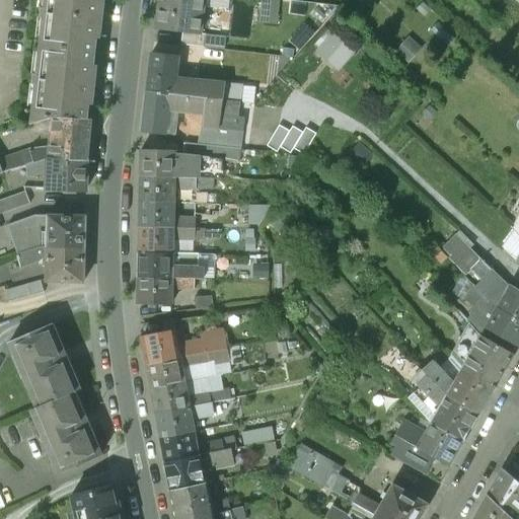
[(48,0),(43,45),(93,52),(94,38),(98,39),(102,0),(48,0)]
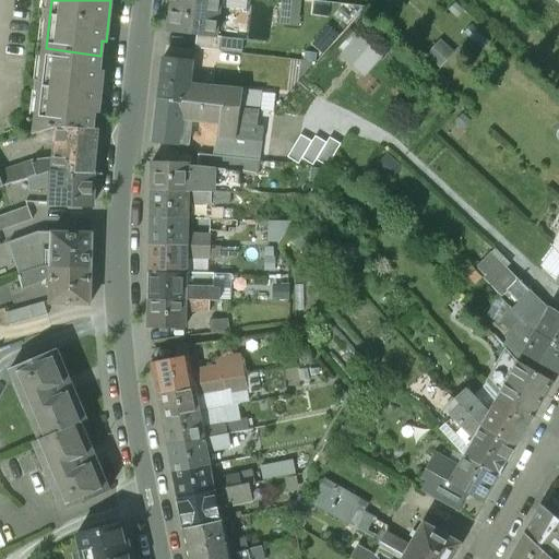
[(218,0),(173,0),(169,32),(197,35),(214,37),(215,34),(216,19),(218,0)]
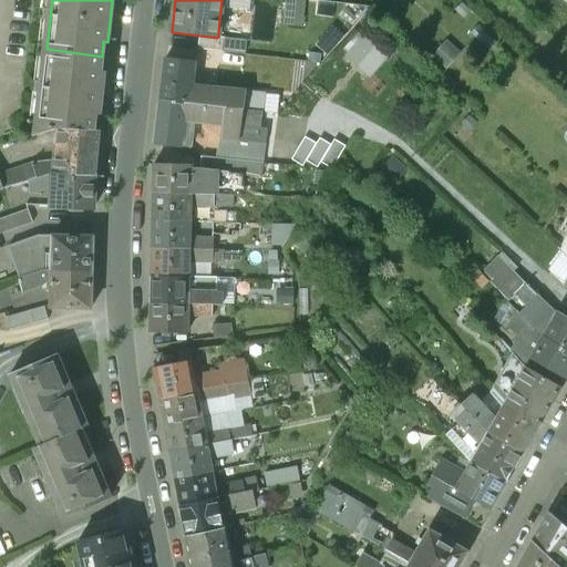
[(253,0),(222,0),(219,19),(245,21),(245,24),(250,26),(253,0)]
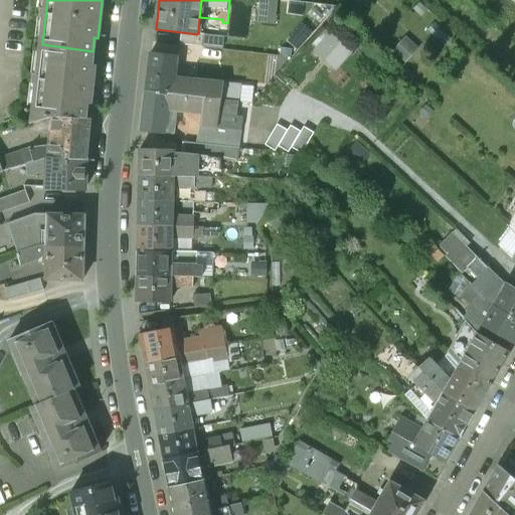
[(289,17),(289,0),(259,0),(259,16),(289,17)]
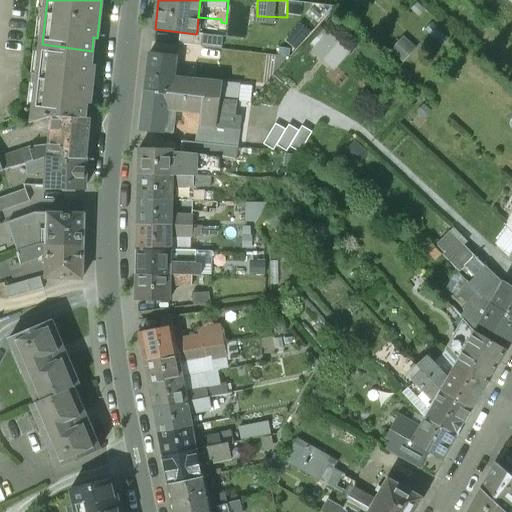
[(308,44),(335,67),(351,50),(324,26),(308,44)]
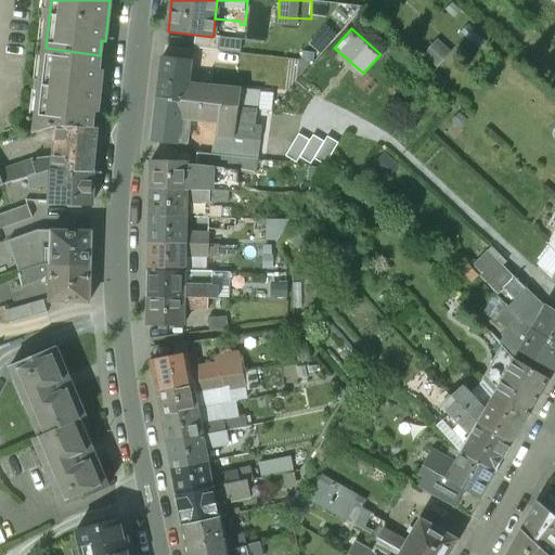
[(213,37),(195,35),(194,48),(218,50),(219,35),(214,34),(213,37)]
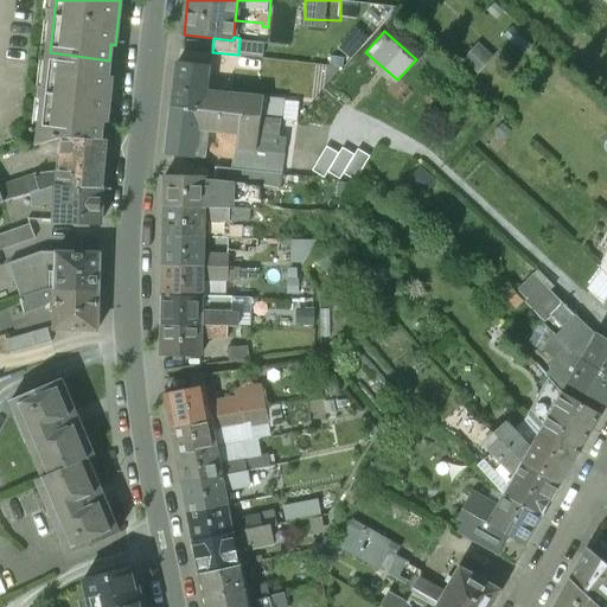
[(109,61),(50,52),(39,145),(62,138),(100,139),(102,122),(106,123),(112,77),(107,76),(109,61)]
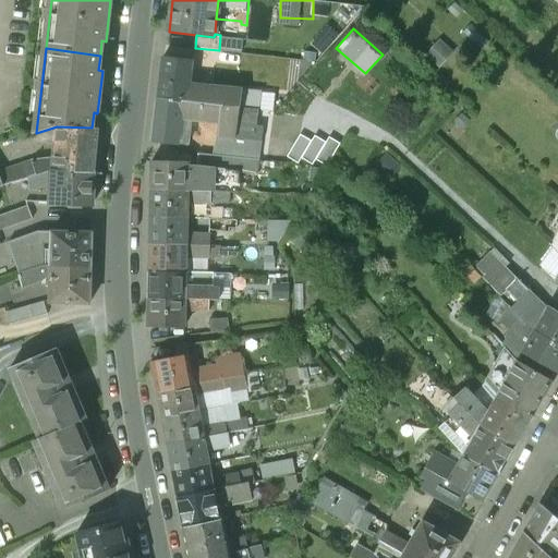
[(242,89),(187,84),(191,60),(162,57),(157,98),(240,107),(242,91),(242,89)]
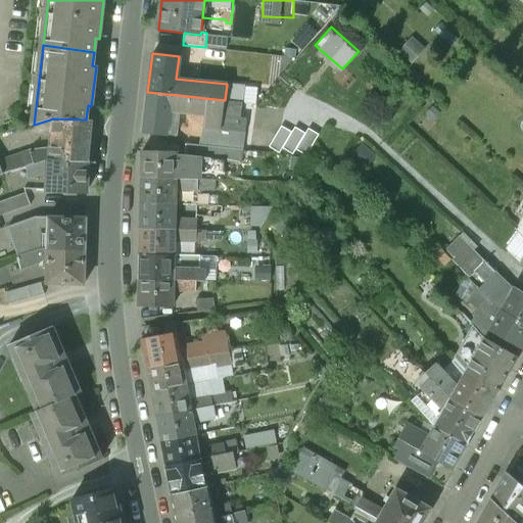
[(241,86),(227,85),(225,100),(239,101),(241,86)]
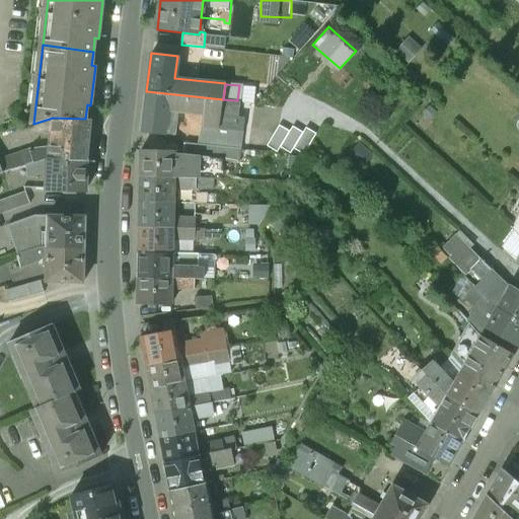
[(223,99),(146,91),(142,132),(172,135),(175,112),(203,114),(202,125),(221,127),(223,99)]
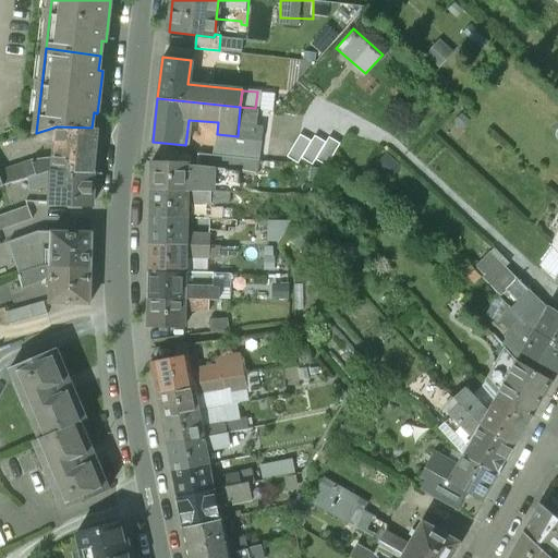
[(255,108),(240,107),(238,136),(262,140),(263,124),(256,124),(257,109),(255,108)]
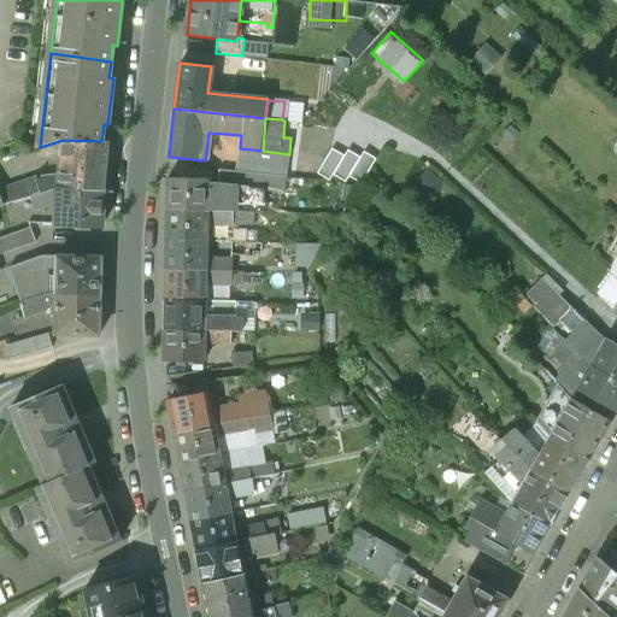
[(101,141),(63,140),(62,160),(56,160),(54,168),(62,168),(60,176),(35,178),(34,197),(59,188),(105,191),(109,142),(101,141)]
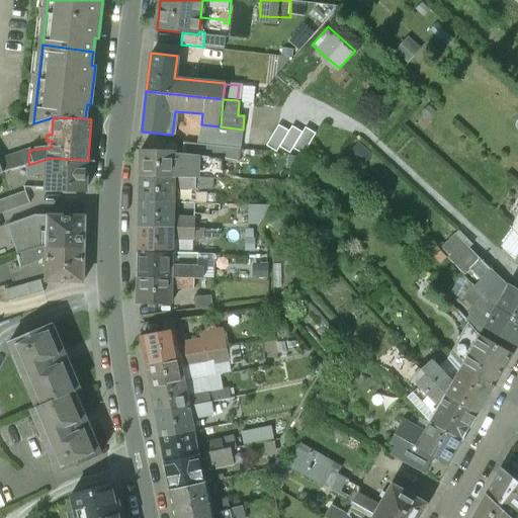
[(270,145),(288,151),(295,128),(277,122),(270,145)]
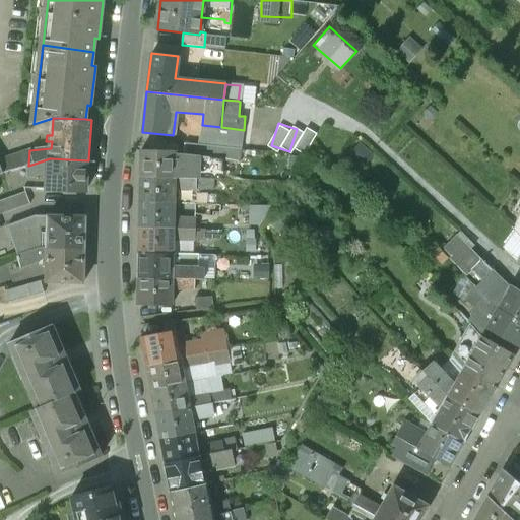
[(229,133),(212,131),(210,144),(217,145),(228,146),(229,133)]
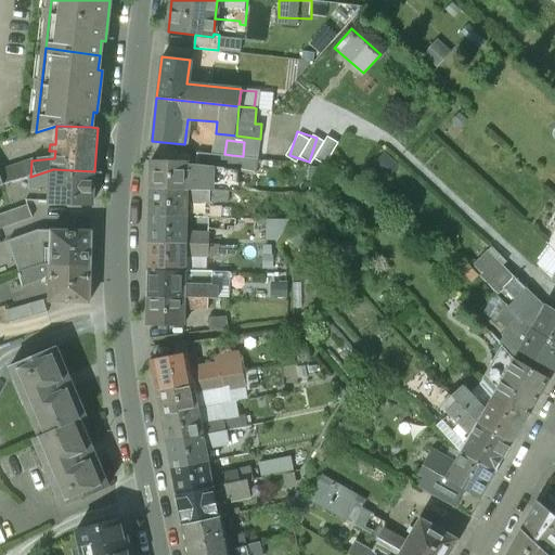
[(224,154),(198,151),(196,165),(230,168),(232,155),(224,154)]
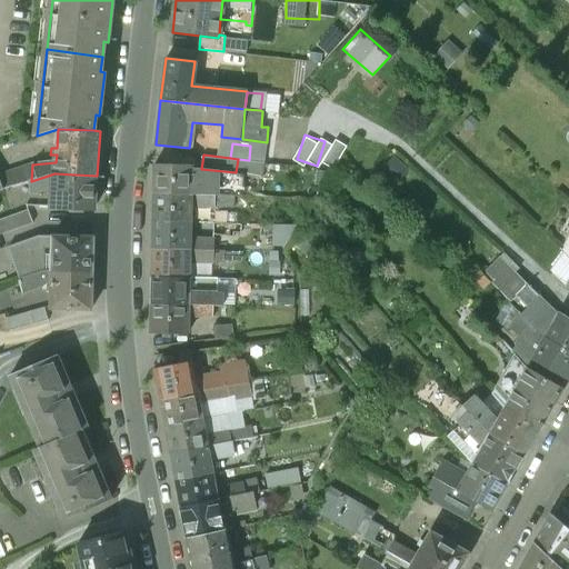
[(0,190),(13,186),(15,187),(31,181),(32,165),(0,175),(0,190)]
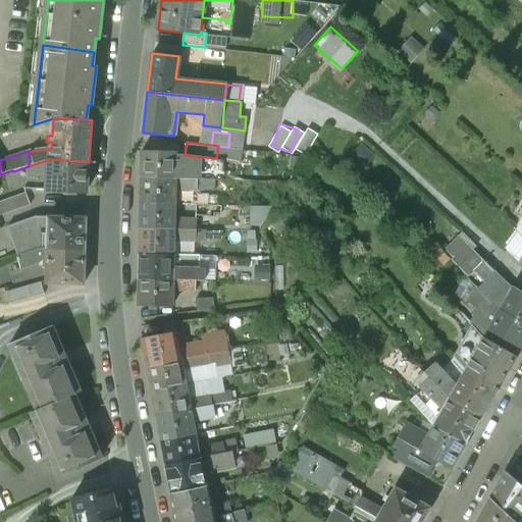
[(176,152),(141,151),(140,176),(199,178),(199,164),(175,164),(176,152)]
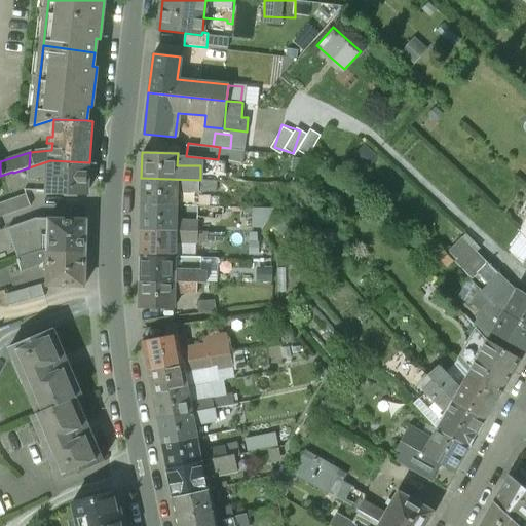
[(29,167),(13,173),(12,193),(37,194),(38,175),(50,172),(50,160),(29,167)]
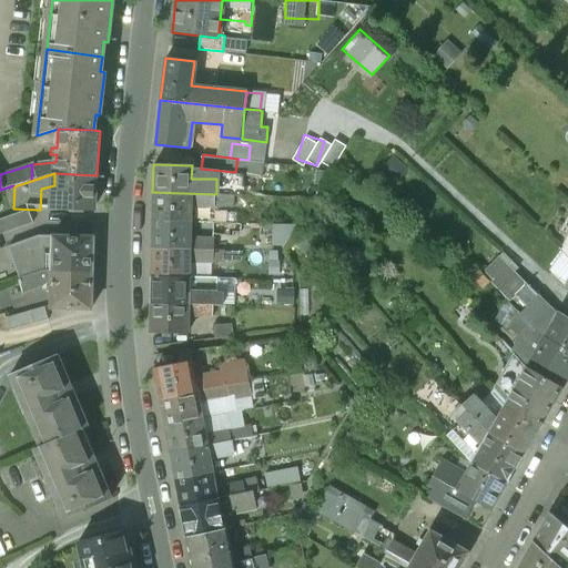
[(97,175),(54,173),(54,185),(54,192),(52,192),(52,205),(94,208),(97,175)]
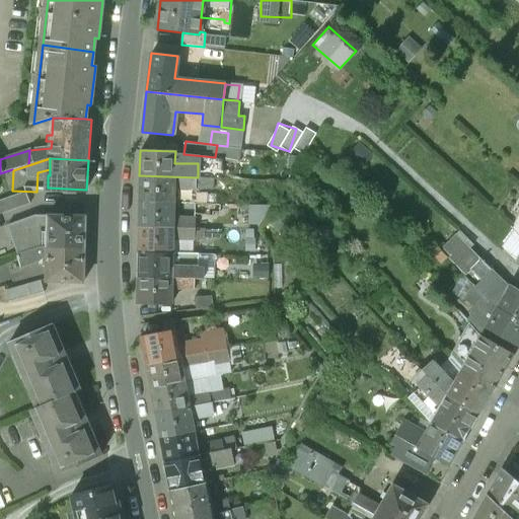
[(198,177),(139,175),(139,201),(173,201),(174,187),(197,188),(198,177)]
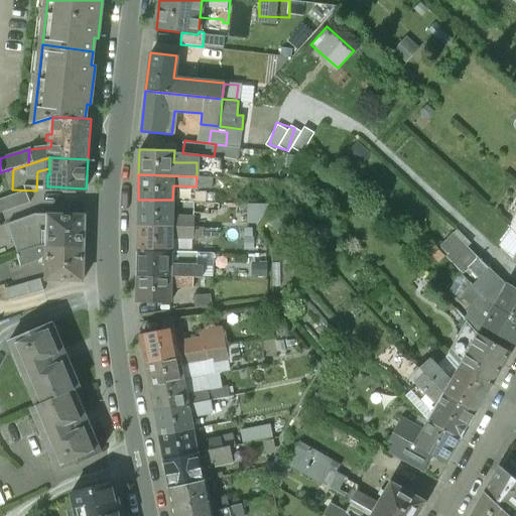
[(86,208),(87,188),(48,188),(47,208),(86,208)]
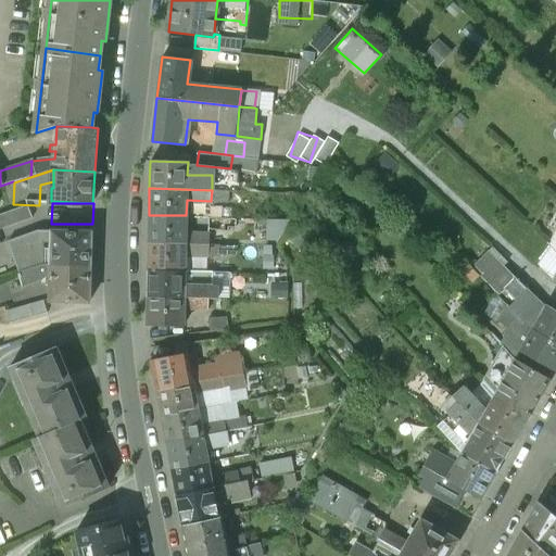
[(225,205),(210,204),(209,216),(224,216),(225,205)]
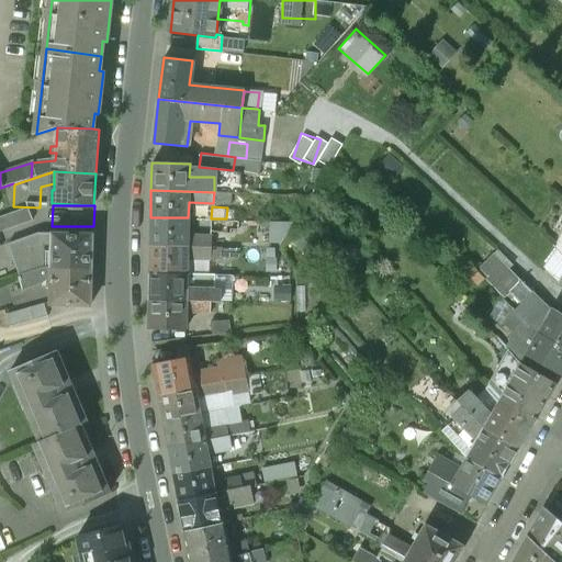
[(29,208),(0,217),(0,232),(33,221),(29,208)]
